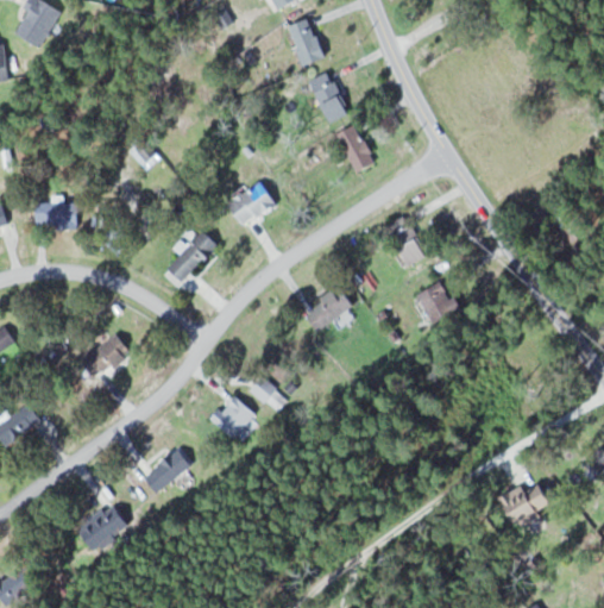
[(58,12),(37,0),(30,0),(12,33),(38,48),(58,12)]
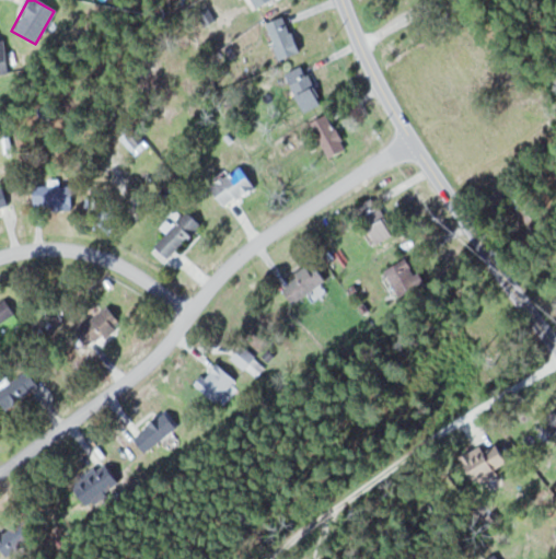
[(275,0),(247,0),(253,10),(275,0)]
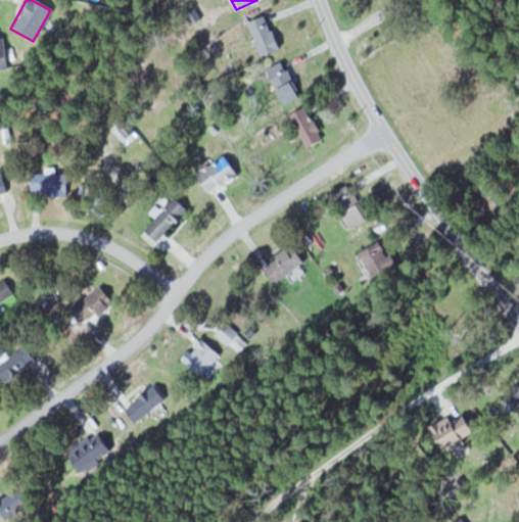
[(278,49),(262,16),(245,25),(262,57),(278,49)]
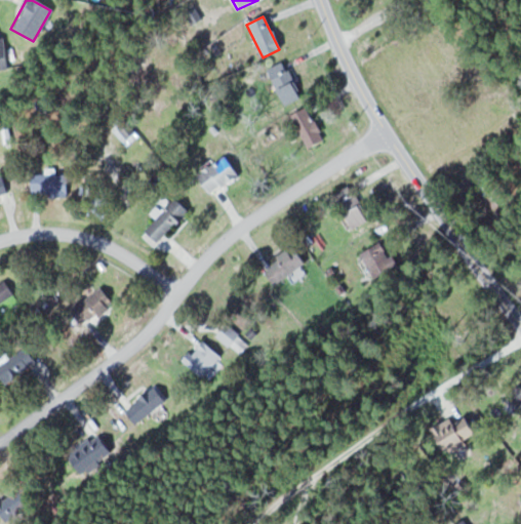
[(299,98),(281,62),(265,71),(283,107),(299,98)]
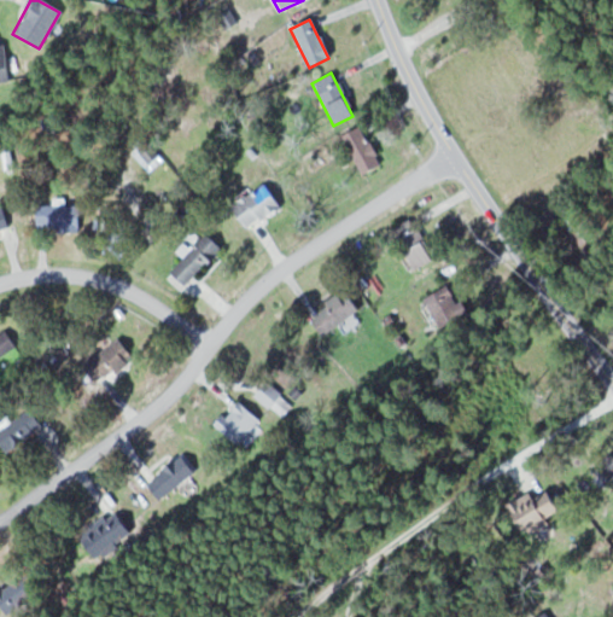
[(360,175),(379,166),(360,127),(340,137),(360,175)]
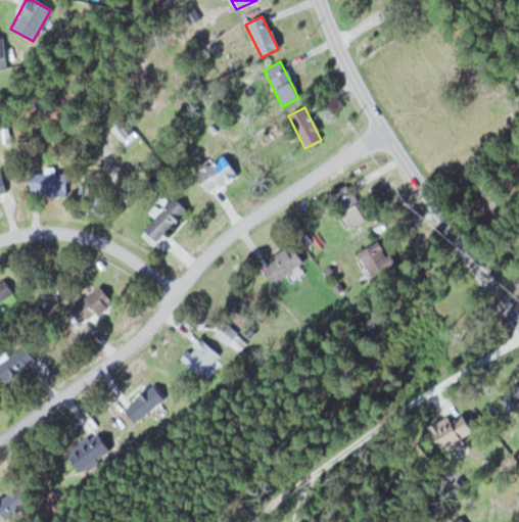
[(113,130),(123,141),(132,134),(123,123),(113,130)]
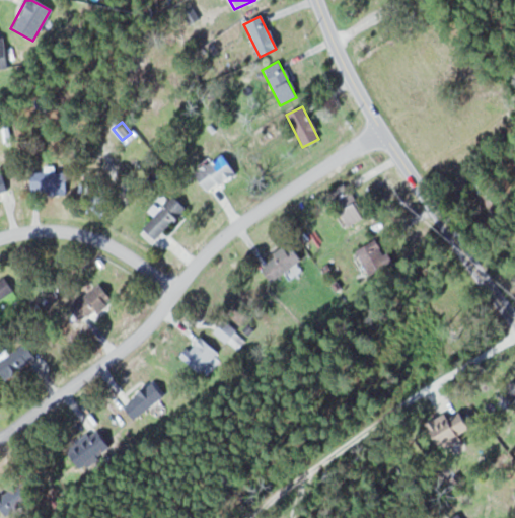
[(234,173),(220,153),(193,172),(207,193),(234,173)]
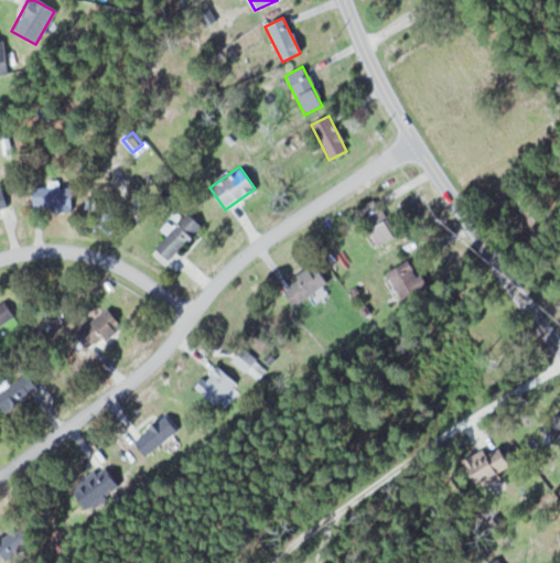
[(31,207),(71,207),(71,187),(31,187),(31,207)]
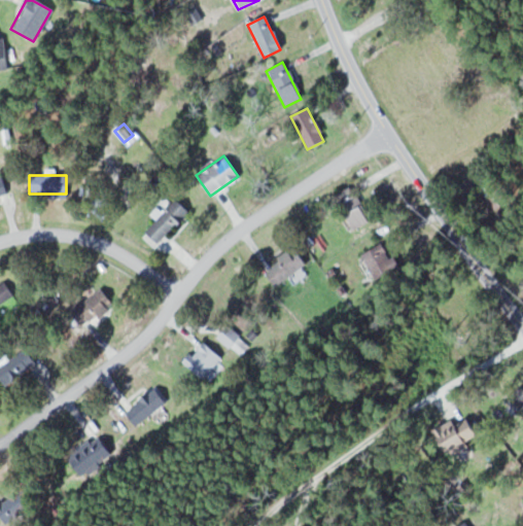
[(332,197),(355,230),(369,219),(351,197),(350,198),(343,188),(332,197)]
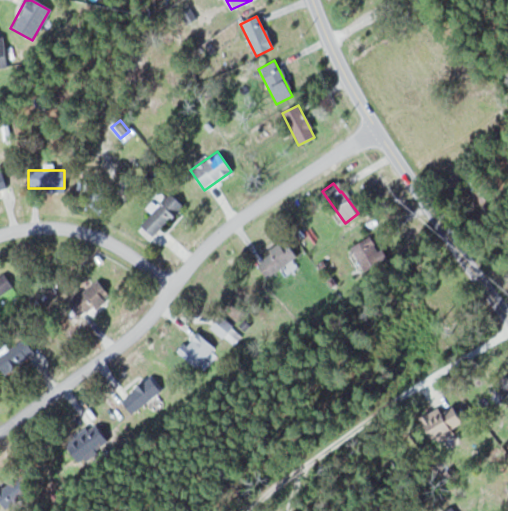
[(152,236),(182,206),(169,193),(139,223),(152,236)]
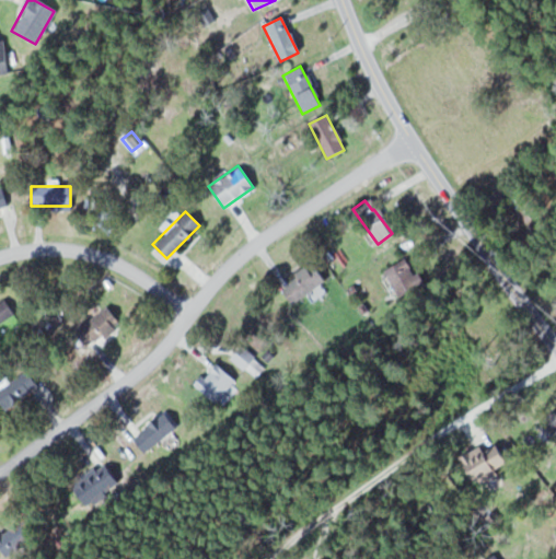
[(398,297),(421,284),(406,257),(384,269),(398,297)]
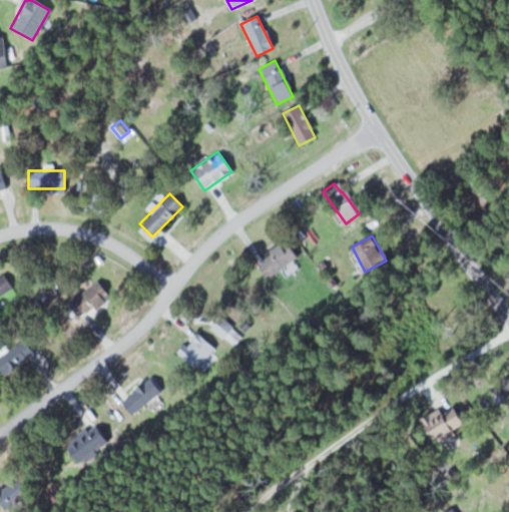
[(296,257),(284,240),(255,262),(268,279),(296,257)]
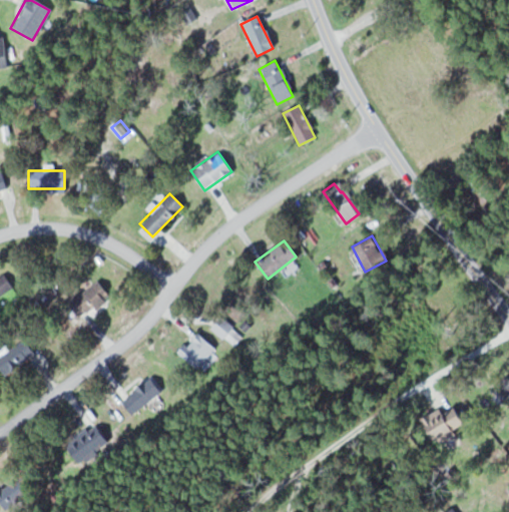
[(0,296),(11,290),(2,274),(0,275),(0,296)]
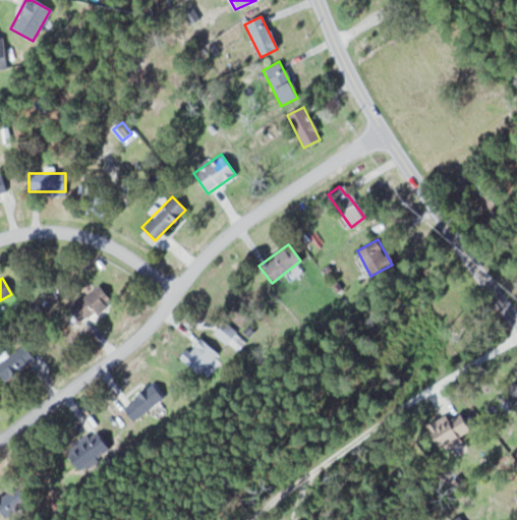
[(111,302),(99,285),(68,307),(81,326),(111,302)]
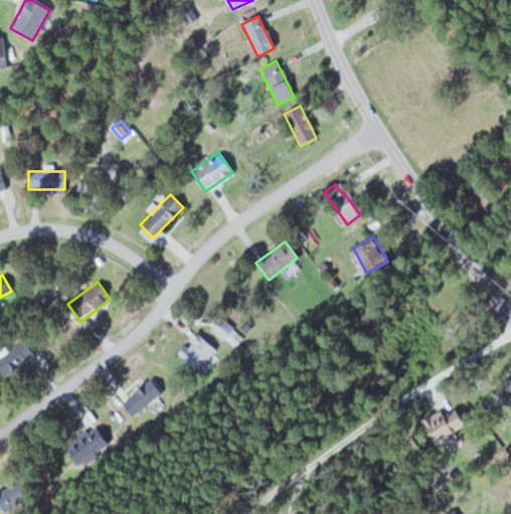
[(232,348),(241,339),(220,319),(211,329),(232,348)]
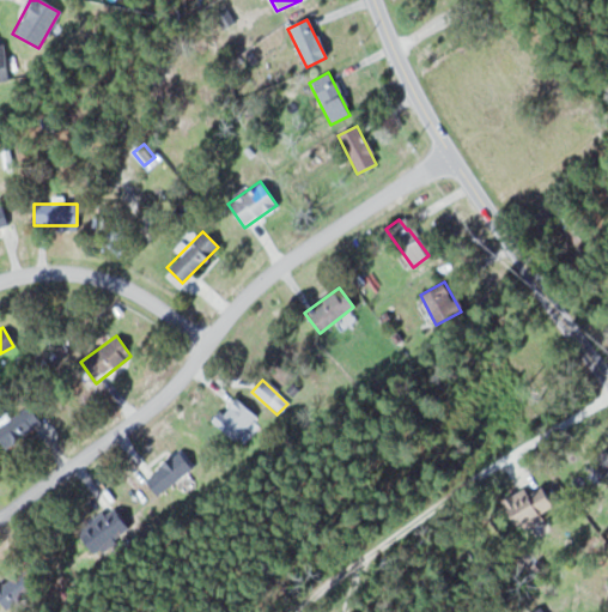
[(212,423),(235,442),(256,416),(233,398),(212,423)]
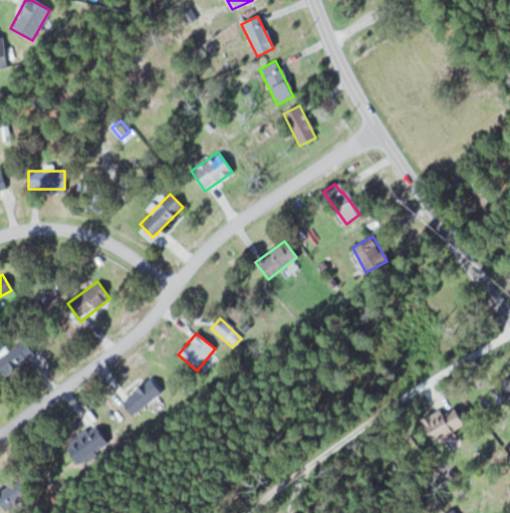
[(0,370),(4,376),(34,355),(23,340),(0,356),(0,370)]
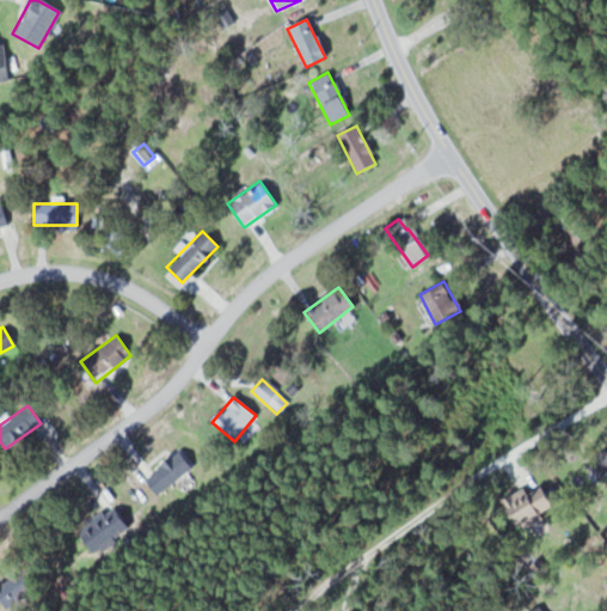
[(159,496),(190,465),(175,450),(143,481),(159,496)]
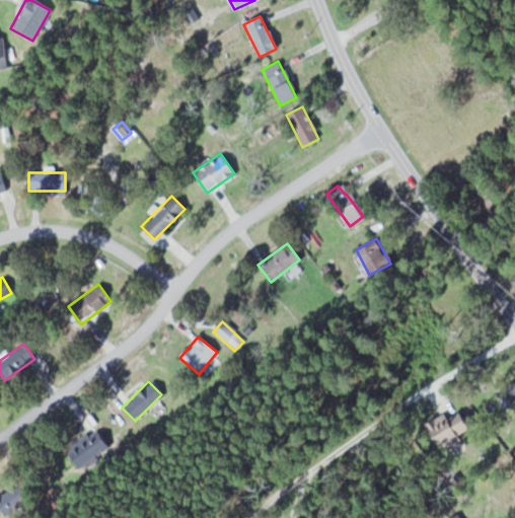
[(448,419),(443,412),(423,425),(441,451),(460,438),(458,435),(469,428),(459,412),(448,419)]
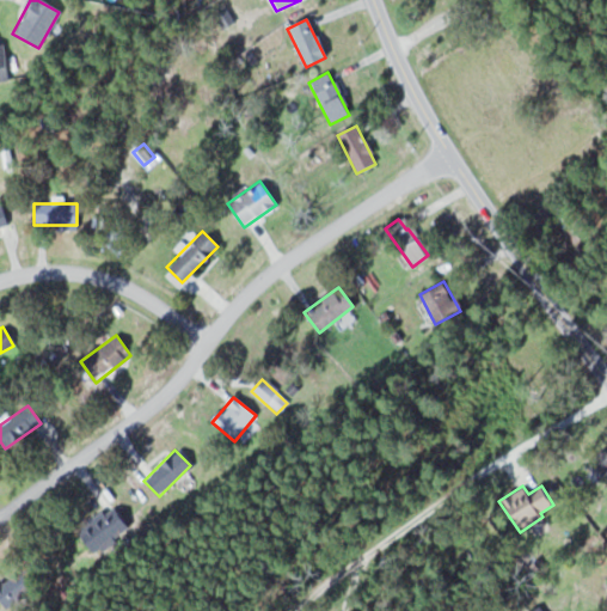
[(93,554),(128,529),(112,506),(77,531),(93,554)]
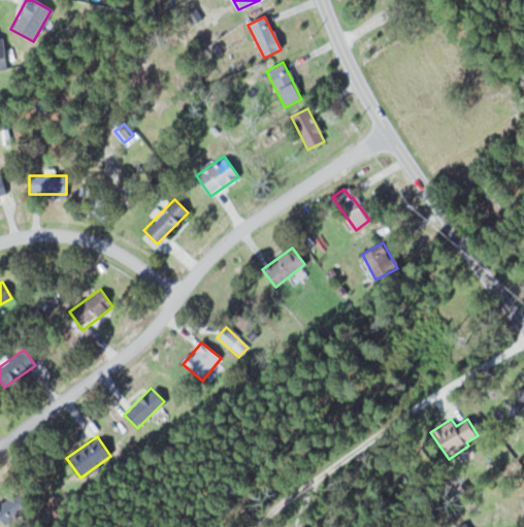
[(0,521),(2,525),(34,507),(24,490),(0,502),(0,521)]
